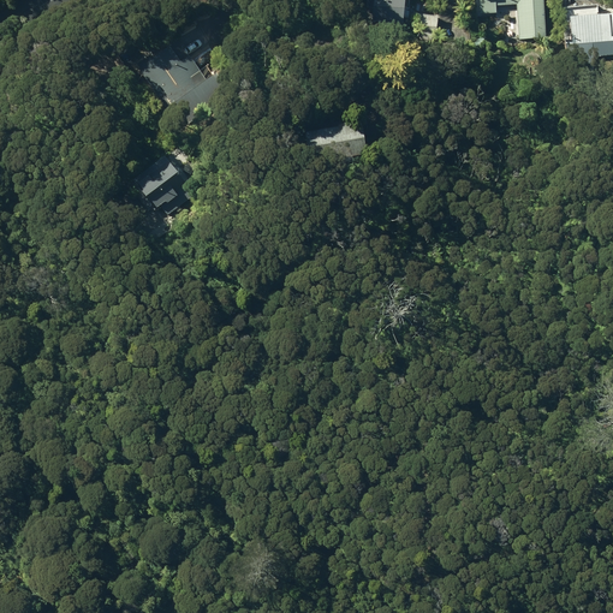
[(374,0),(373,21),(404,23),(404,0),(374,0)]
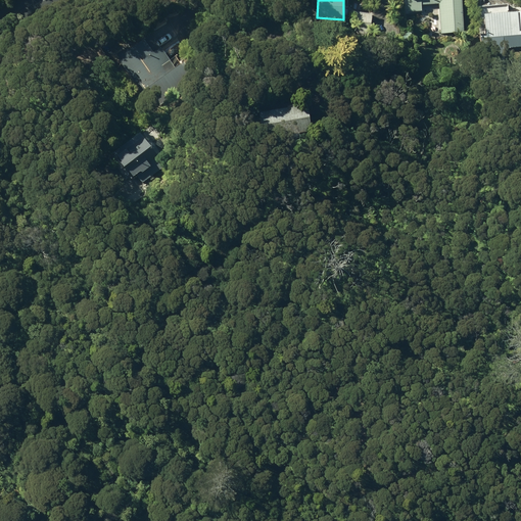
[(438,2),(440,33),(464,32),(462,0),(407,0),(408,11),(421,10),(421,3),(438,2)]
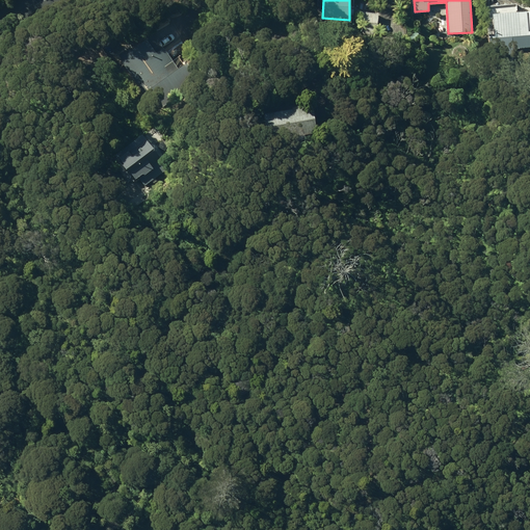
[(489,31),(492,68),(514,65),(512,48),(529,46),(529,7),(493,11),(495,31),(489,31)]
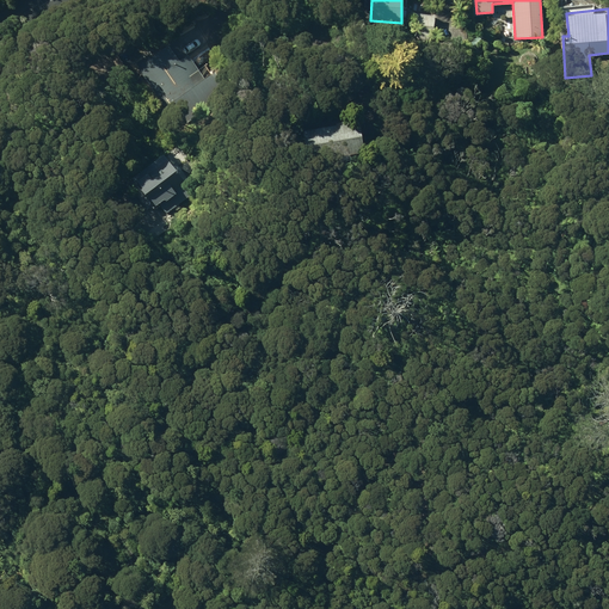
[(418,13),(416,34),(432,35),(435,16),(418,13)]
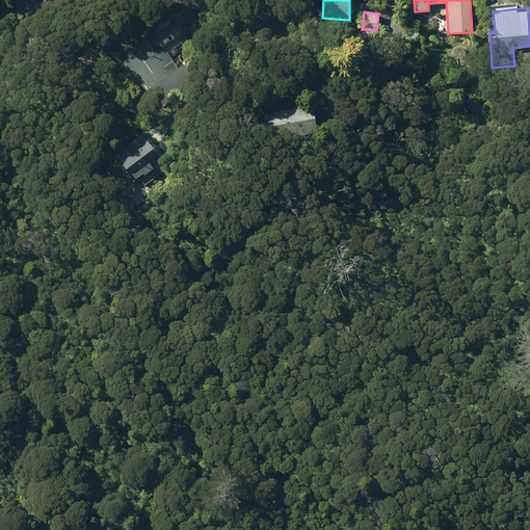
[(409,38),(416,45),(423,37),(417,31),(409,38)]
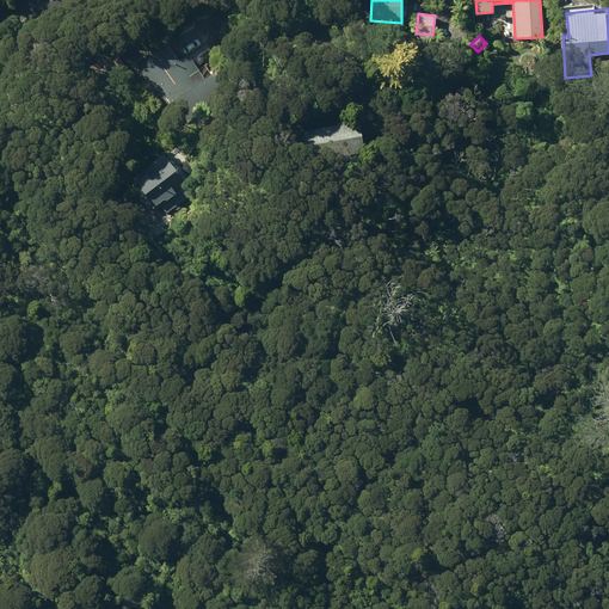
[(505,53),(511,42),(504,38),(499,49),(505,53)]
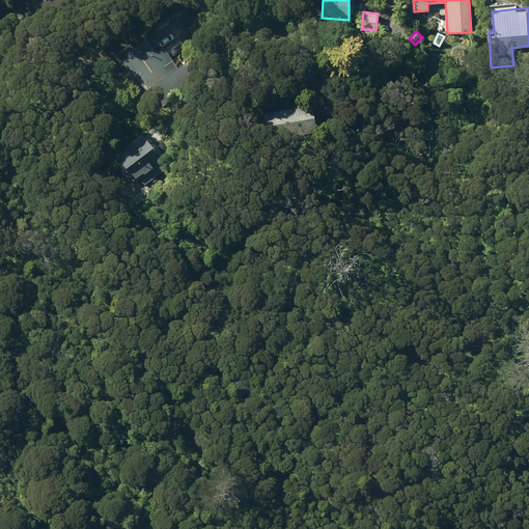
[(118,54),(142,93),(149,89),(161,108),(191,89),(187,83),(197,76),(187,59),(168,72),(165,65),(172,60),(164,46),(156,51),(146,35),(118,54)]
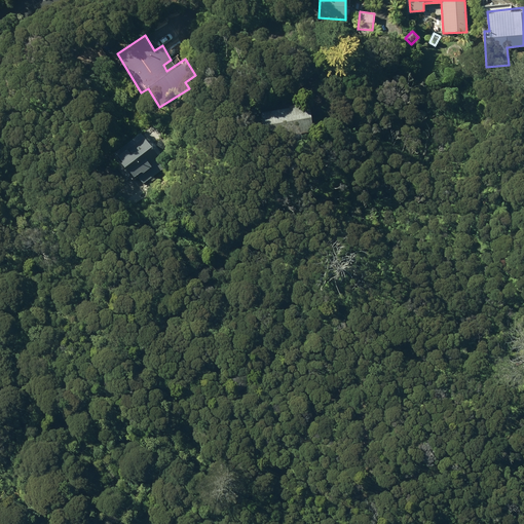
[(261,110),(266,138),(314,128),(310,102),(307,102),(307,100),(290,103),(291,105),(261,110)]
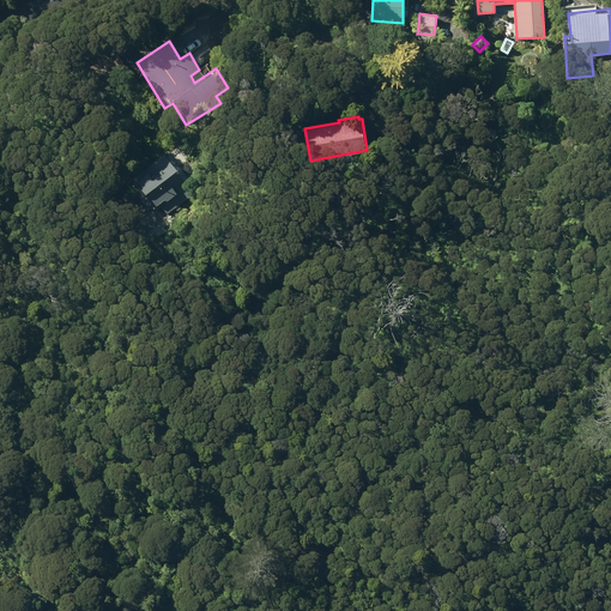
[(159,204),(165,213),(174,207),(176,211),(181,207),(179,204),(189,195),(181,183),(186,181),(164,153),(132,177),(155,207),(159,204)]
